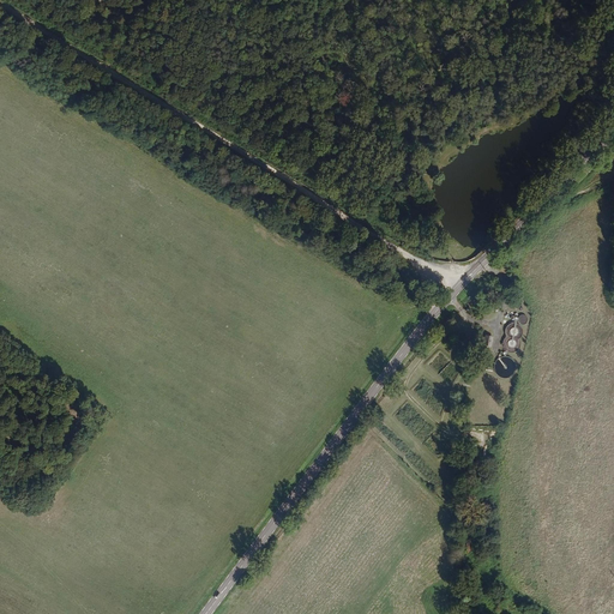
[(523,315),(521,314),(519,314),(517,314),(516,317),(515,318),(515,320),(516,323),(518,324),(521,324),(523,323),(524,321),(524,319),(524,317),(523,315)]
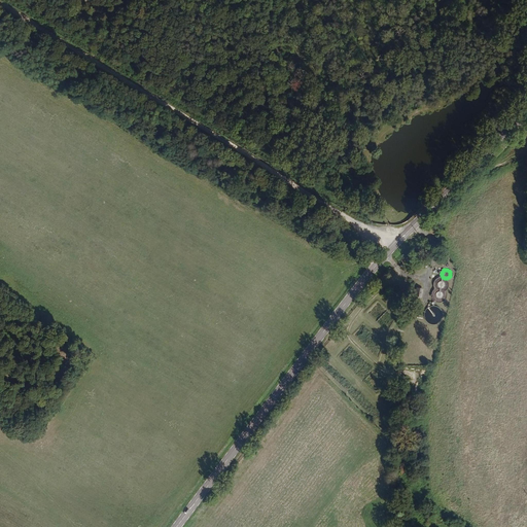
[(430,285),(431,288),(430,289),(429,291),(429,293),(428,293),(428,296),(429,295),(430,299),(431,300),(433,302),(435,302),(440,302),(442,300),(444,297),(445,294),(444,291),(443,290),(445,288),(446,285),(446,283),(446,281),(445,279),(442,277),(440,276),(436,276),(435,277),(432,278),(431,281),(430,283),(430,285)]
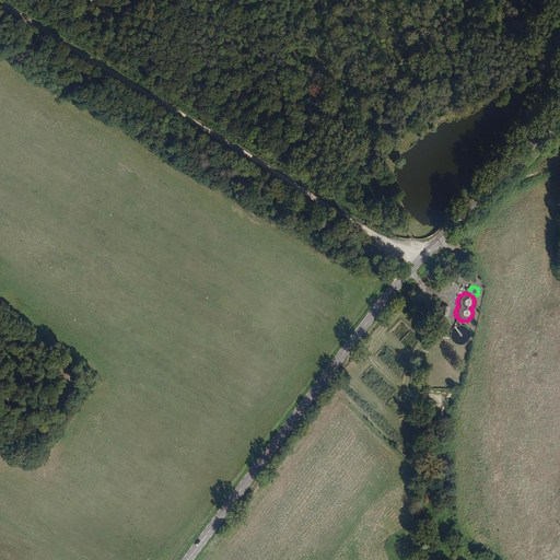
[(420,302),(419,301),(417,302),(415,304),(415,306),(416,308),(417,311),(421,310),(422,308),(423,305),(422,303),(420,302)]
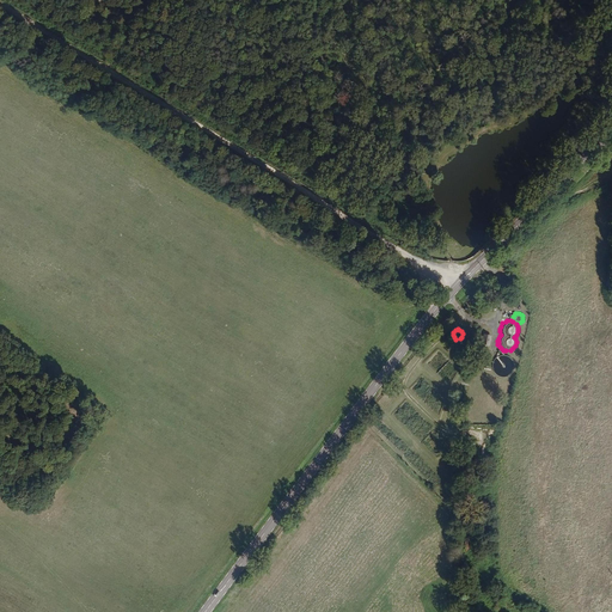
[(489,354),(487,352),(485,350),(482,350),(479,350),(477,353),(476,356),(476,359),(477,361),(481,363),(483,363),(487,362),(489,360),(489,357),(489,354)]
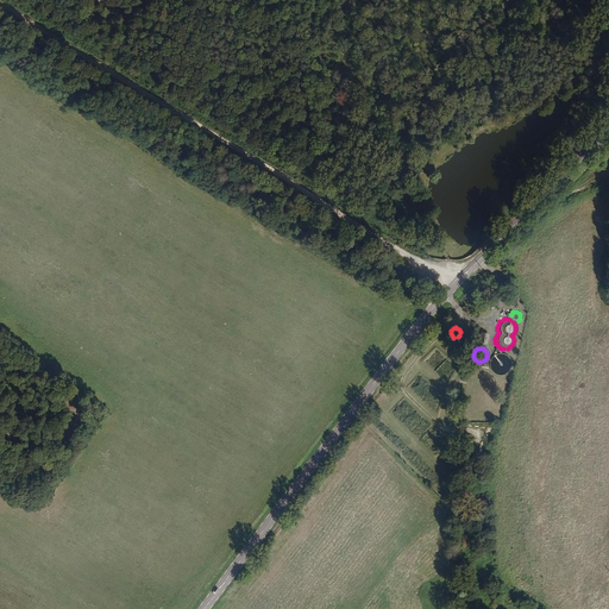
[(503,353),(500,353),(496,353),(494,355),(490,358),(489,360),(488,364),(489,368),(490,371),(493,374),(496,375),(501,376),(504,374),(508,371),(509,369),(510,365),(510,362),(509,358),(507,356),(503,353)]
